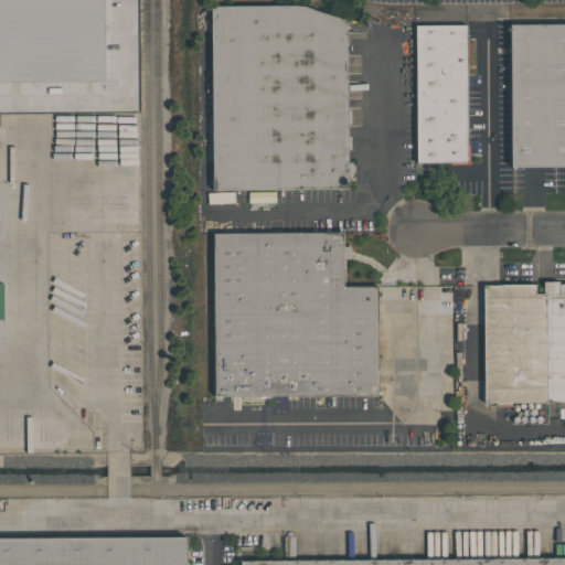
[(74,0),(113,0),(114,48),(75,48),(74,0)]
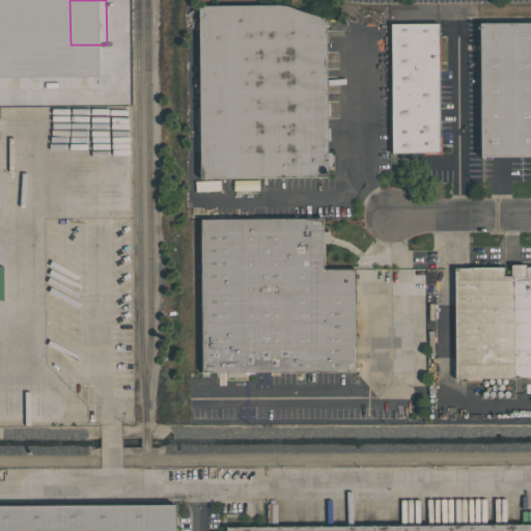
[(198,179),(197,4),(281,4),(327,19),(327,178),(198,179)]
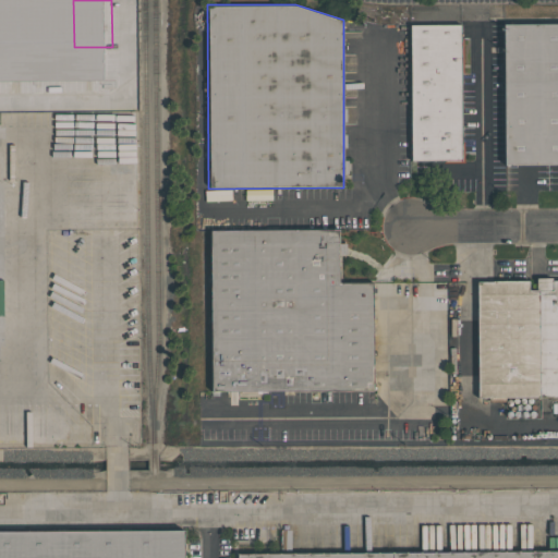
[(557,165),(502,165),(502,23),(557,23),(557,165)]
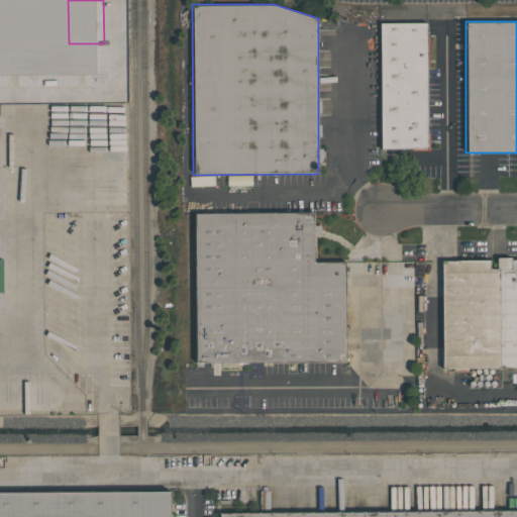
[(380,22),(427,22),(427,130),(430,130),(429,150),(410,150),(410,149),(379,149),(380,22)]
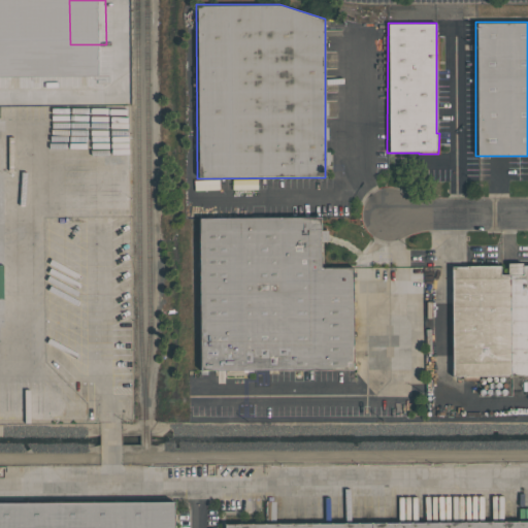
[(100,138),(127,137),(126,109),(99,110),(100,138)]
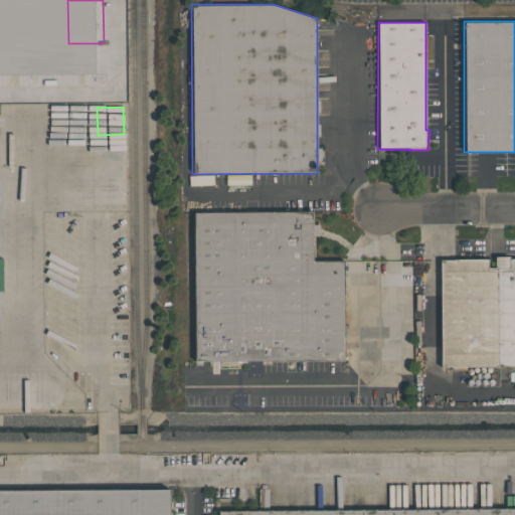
[(101,160),(125,160),(125,142),(100,142),(101,160)]
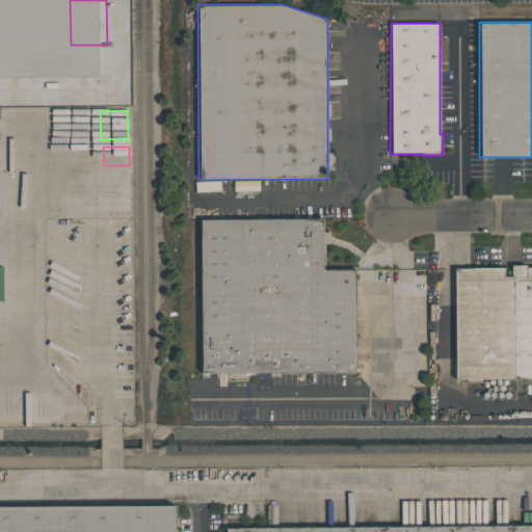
[(201,373),(201,218),(323,217),(323,232),(329,232),(329,243),(323,243),(323,269),(356,269),(356,373),(201,373)]
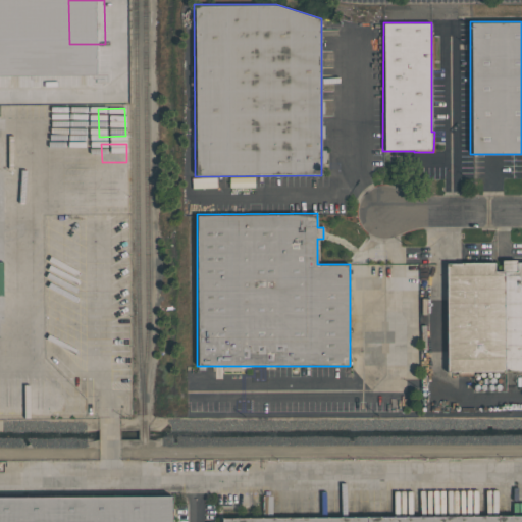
[(521,372),(447,372),(446,262),(496,262),(496,270),(502,270),(502,260),(515,259),(515,261),(521,261),(521,372)]
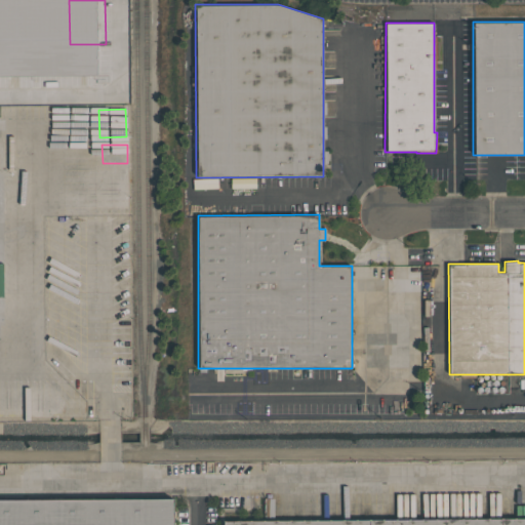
[(0,524),(0,498),(173,498),(173,524),(0,524)]
